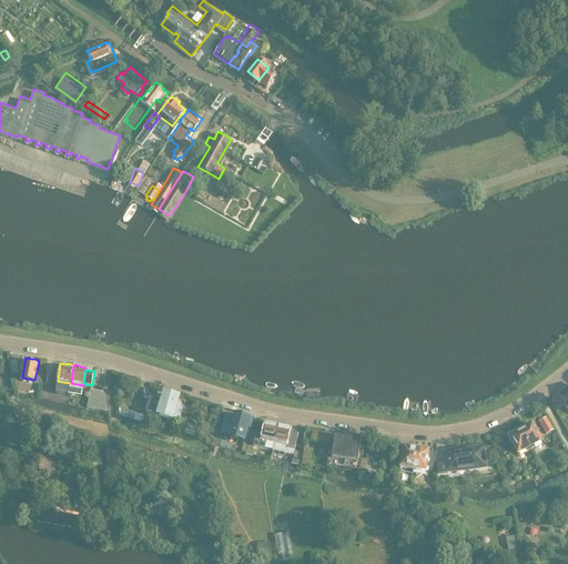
[(49,392),(51,379),(44,378),(42,392),(49,392)]
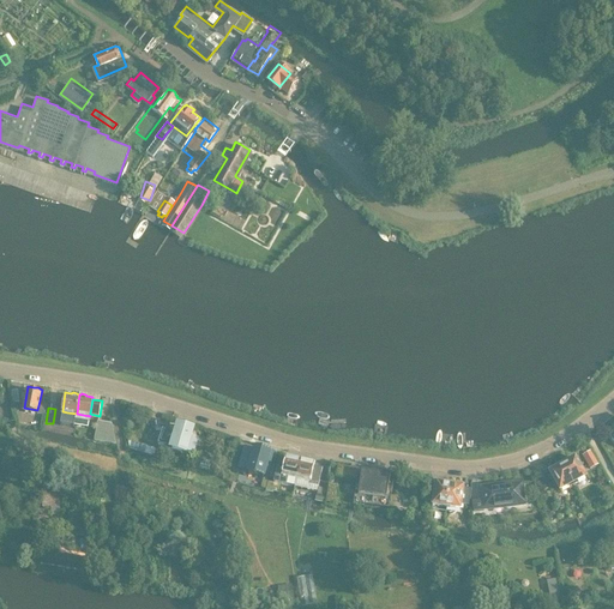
[(115,440),(112,420),(98,417),(95,436),(115,440)]
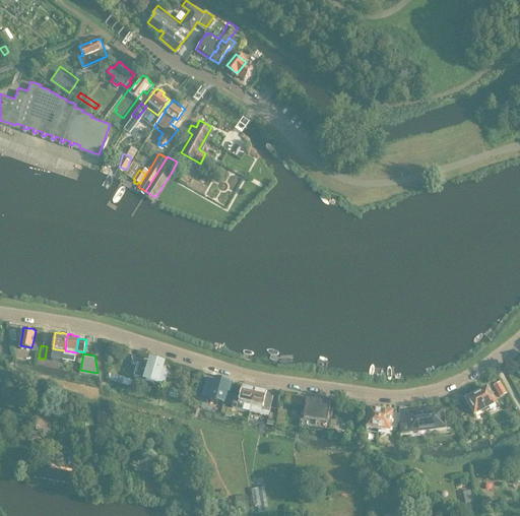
[(151,359),(150,362),(149,365),(137,361),(134,374),(146,377),(146,378),(156,381),(163,382),(167,369),(160,368),(163,362),(159,361),(159,360),(155,359),(154,360),(151,359)]
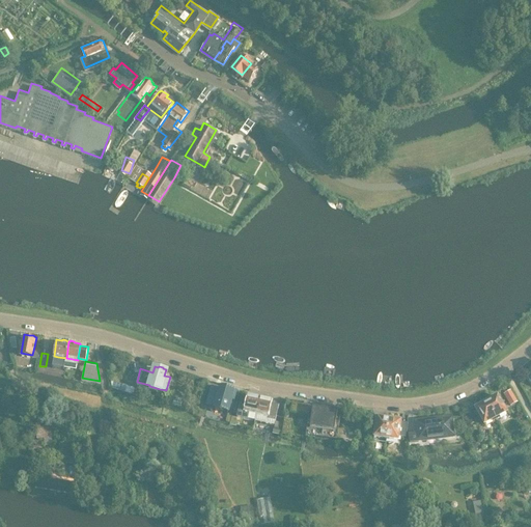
[(133,391),(135,385),(111,378),(112,385),(133,391)]
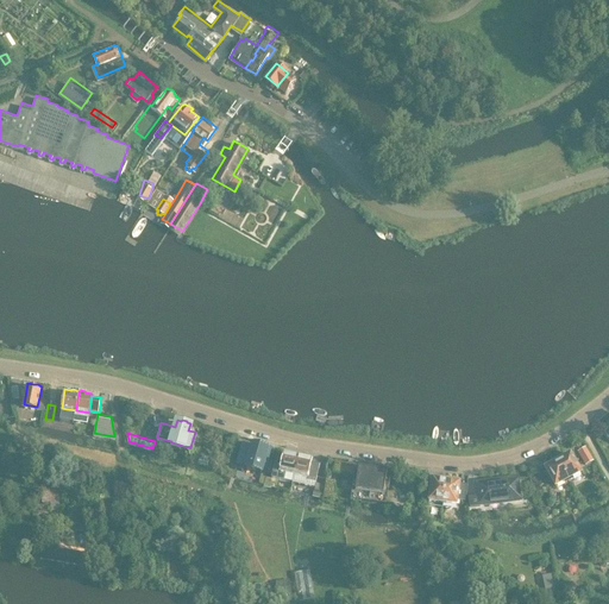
[(244,442),(238,463),(246,465),(246,467),(261,471),(267,451),(268,446),(253,442),(252,445),(244,442)]
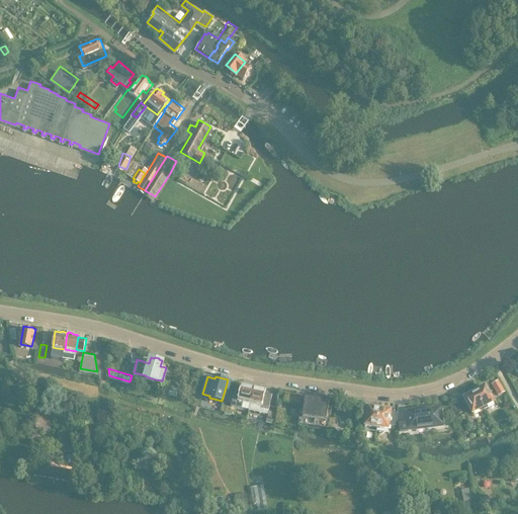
[(498,377),(492,380),(498,393),(504,389),(498,377)]
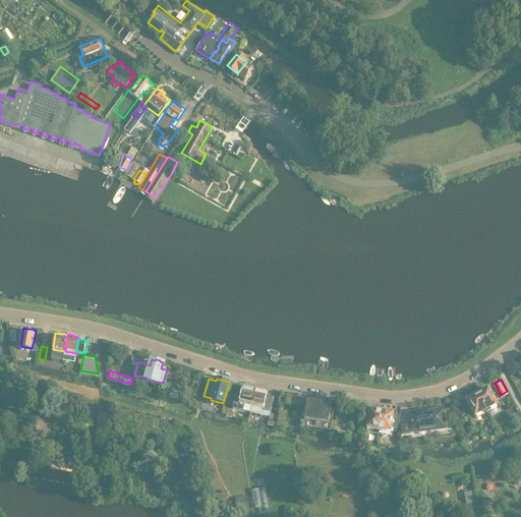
[(184,394),(192,396),(194,386),(187,384),(184,394)]
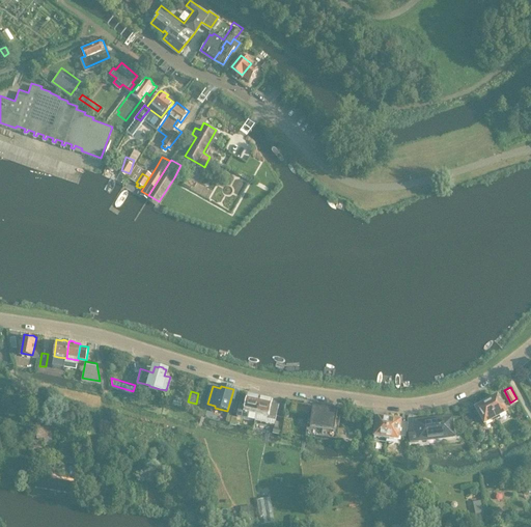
[(241,408),(240,415),(248,416),(249,411),(256,412),(259,395),(248,393),(247,394),(241,393),(239,408),(241,408)]
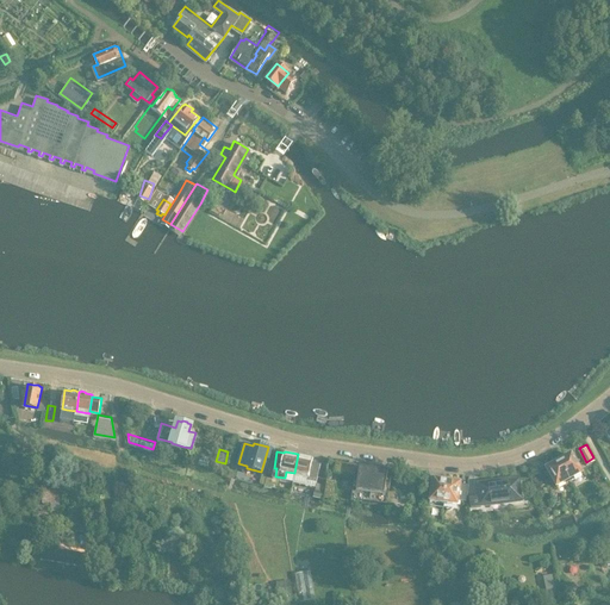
[(564,456),(559,459),(570,478),(582,472),(572,453),(570,453),(570,451),(562,455),(564,456)]
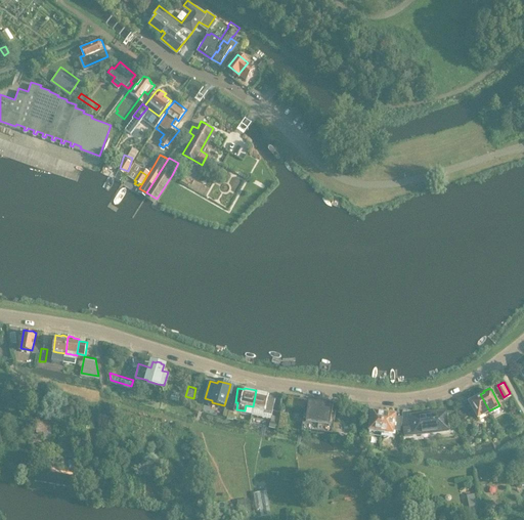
[(268,392),(256,390),(253,406),(264,409),(264,412),(271,413),(274,397),(268,395),(268,392)]
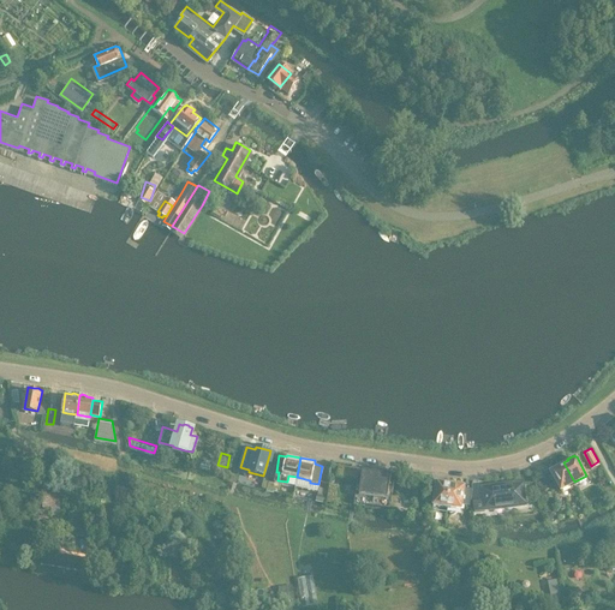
[(553,468),(551,470),(561,489),(574,482),(563,462),(559,465),(557,464),(551,467),(553,468)]
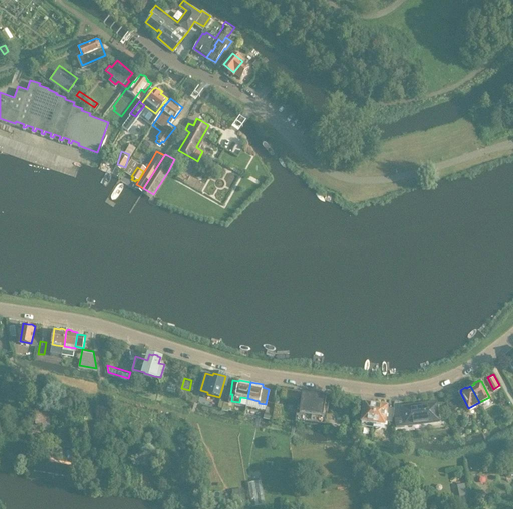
[(283,388),(282,395),(298,397),(299,390),(283,388)]
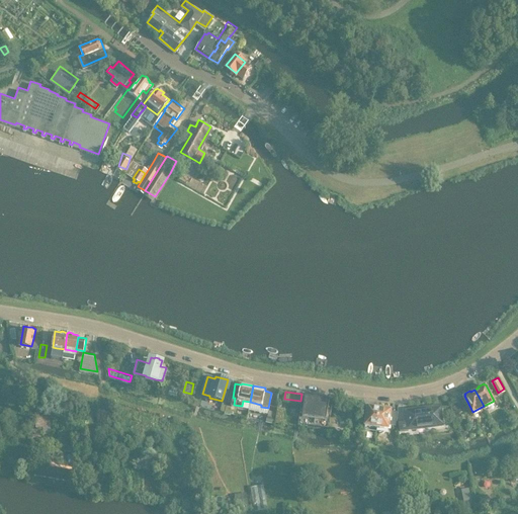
[(315,417),(317,397),(305,396),(305,401),(301,401),(299,409),(304,409),(303,415),(315,417)]
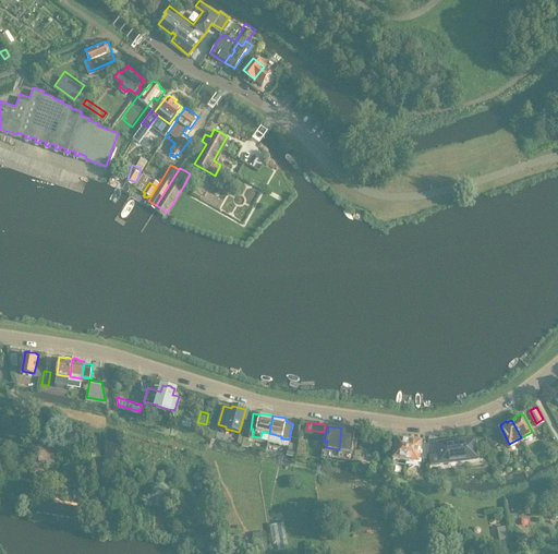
[(356,445),(358,436),(354,436),(355,430),(341,428),(339,449),(352,452),(353,445),(356,445)]
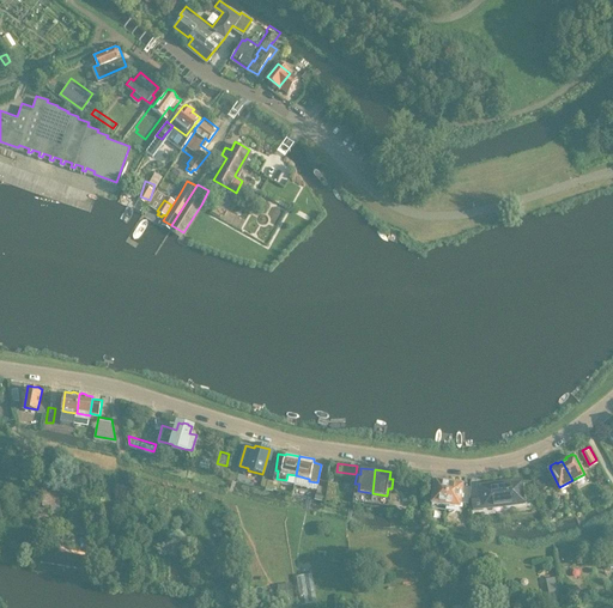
[(483,498),(472,499),(473,511),(525,504),(522,486),(520,486),(519,478),(519,476),(505,478),(505,480),(480,484),(483,498)]
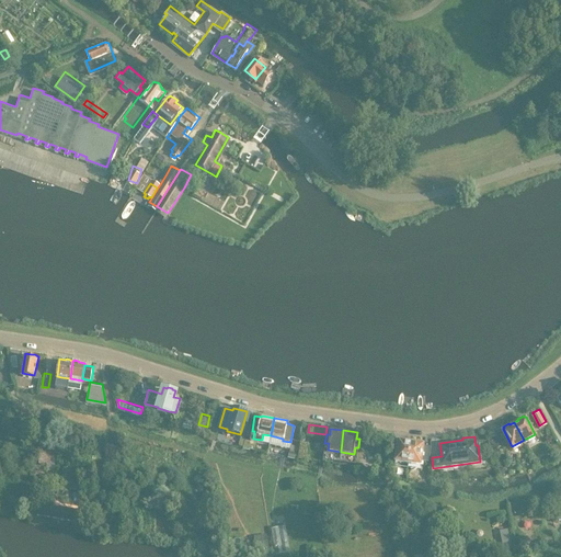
[(396,459),(408,461),(411,440),(410,440),(409,438),(405,438),(404,439),(398,438),(396,459)]
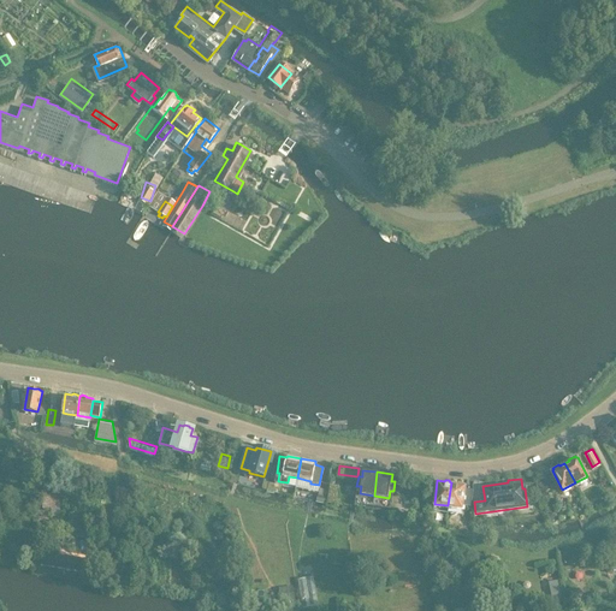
[(452,482),(451,482),(448,505),(462,508),(466,484),(458,484),(457,481),(455,481),(452,482)]
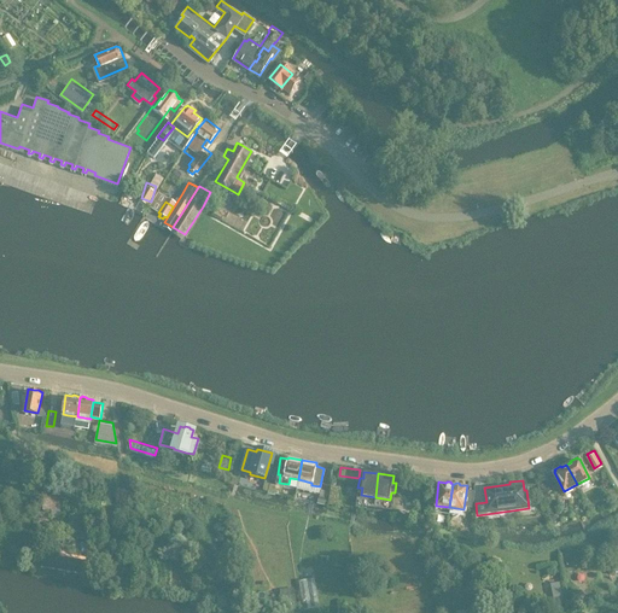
[(330,498),(331,489),(324,488),(321,496),(330,498)]
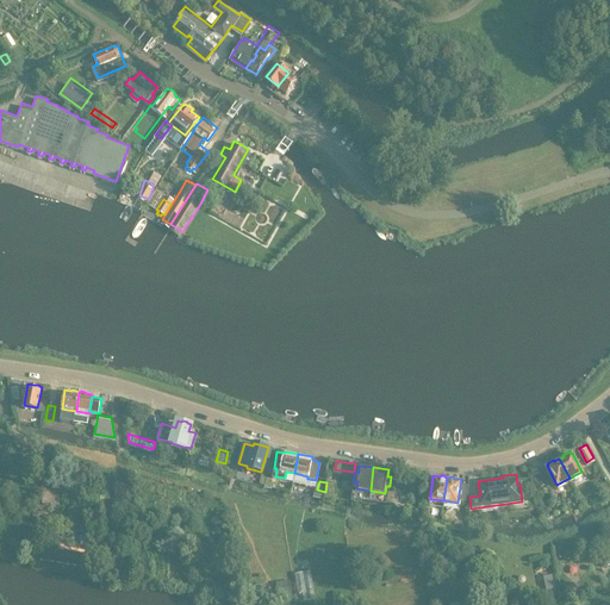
[(61,486),(42,488),(42,500),(51,499),(60,498),(62,498),(61,486)]
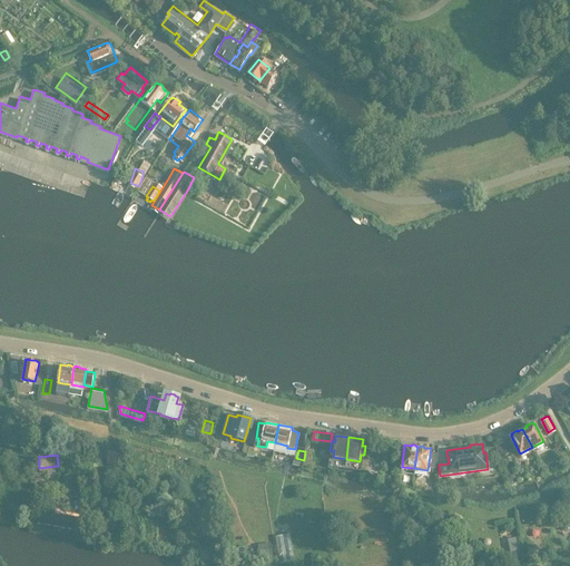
[(57,509),(58,504),(42,501),(39,520),(78,527),(80,514),(57,509)]
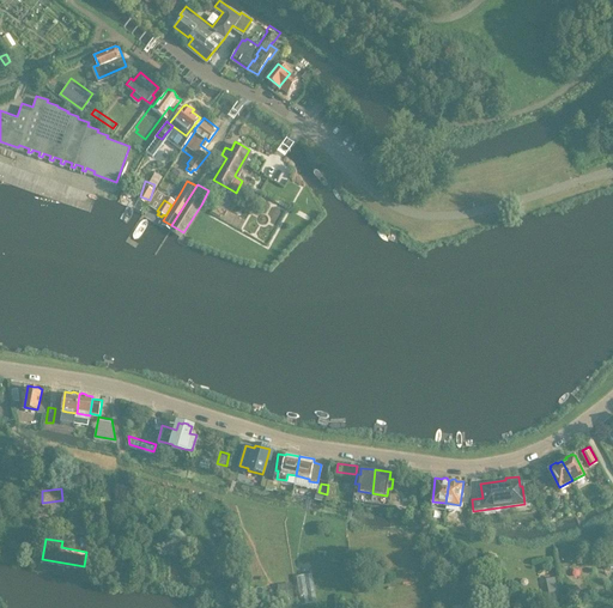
[(438,573),(456,573),(455,555),(438,557),(438,573)]
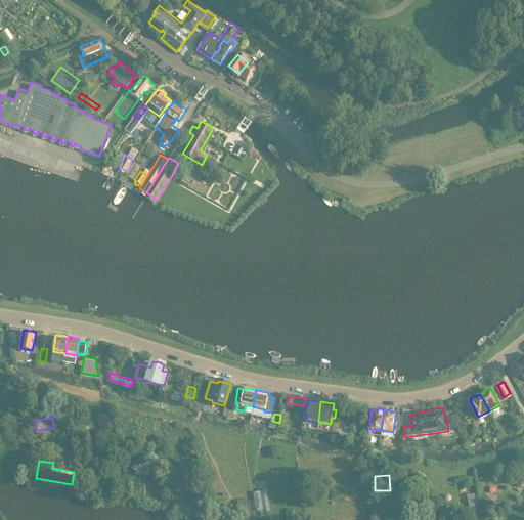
[(267,488),(253,490),(257,515),(271,512),(267,488)]
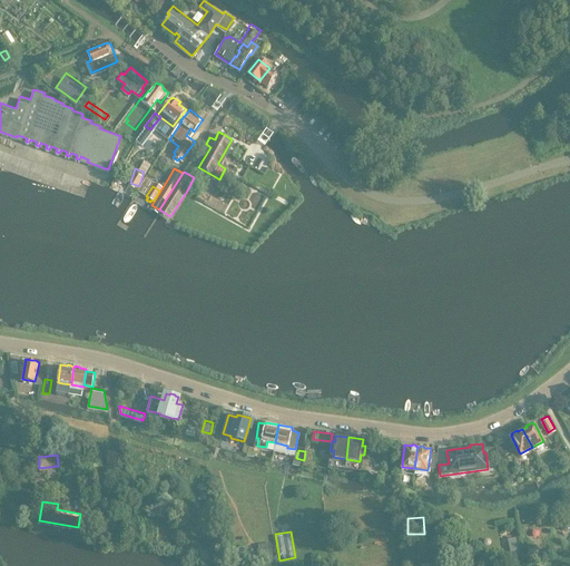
[(311,553),(312,565),(318,565),(318,564),(324,564),(324,557),(318,557),(318,552),(311,553)]
